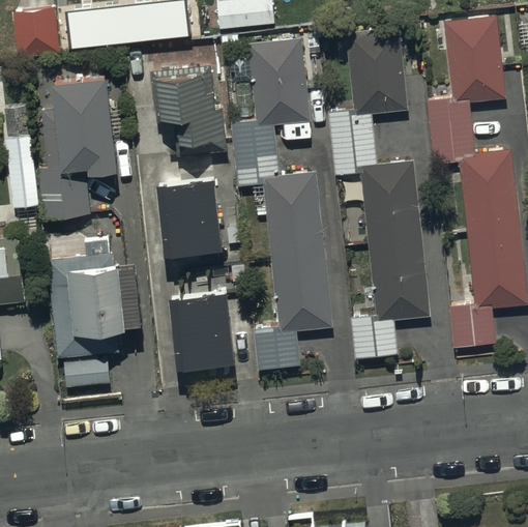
[(55,3),(10,7),(15,58),(60,54),(55,3)]
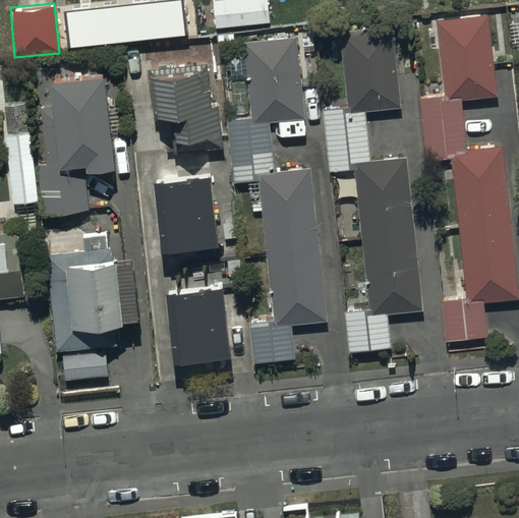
[(389,15),(336,21),(347,112),(364,110),(399,106),(389,15)]
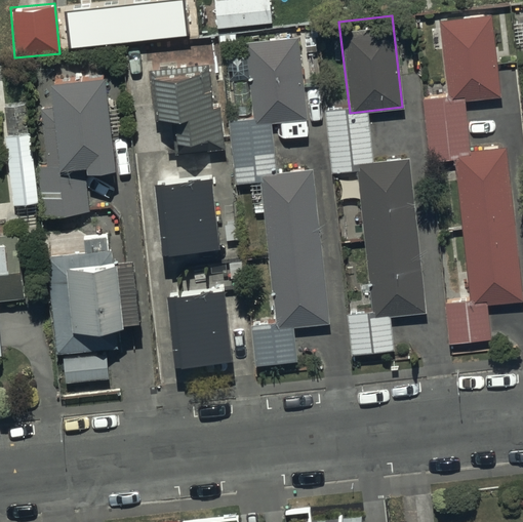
[(493,15),(439,21),(446,101),(464,98),(500,95),(493,15)]
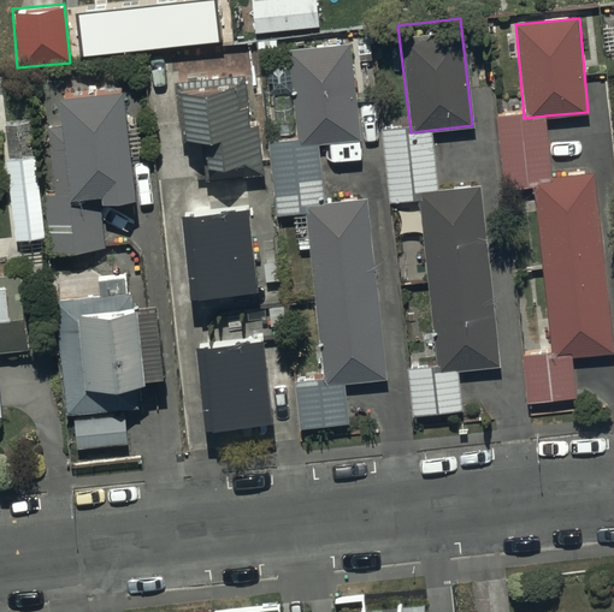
[(349,45),(285,51),(294,143),(318,141),(359,138),(349,45)]
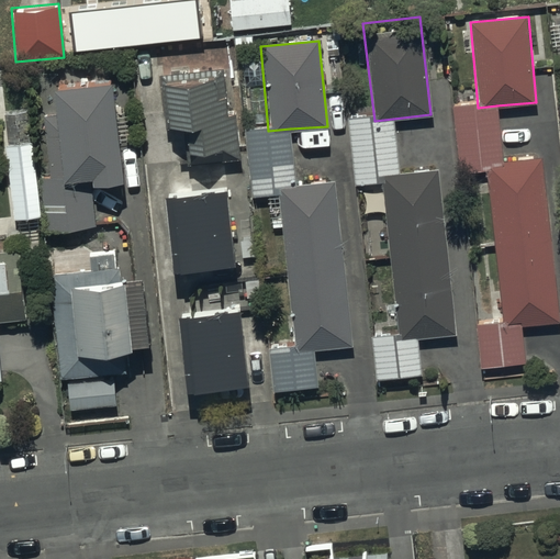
[(222,59),(159,67),(166,120),(182,118),(187,156),(239,151),(234,105),(227,107),(222,59)]
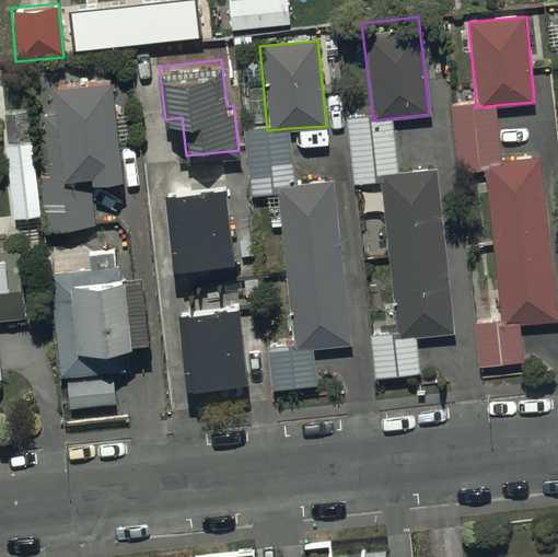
[(113,76),(54,83),(58,117),(43,119),(49,177),(37,178),(42,217),(44,235),(97,230),(93,194),(126,190),(113,76)]
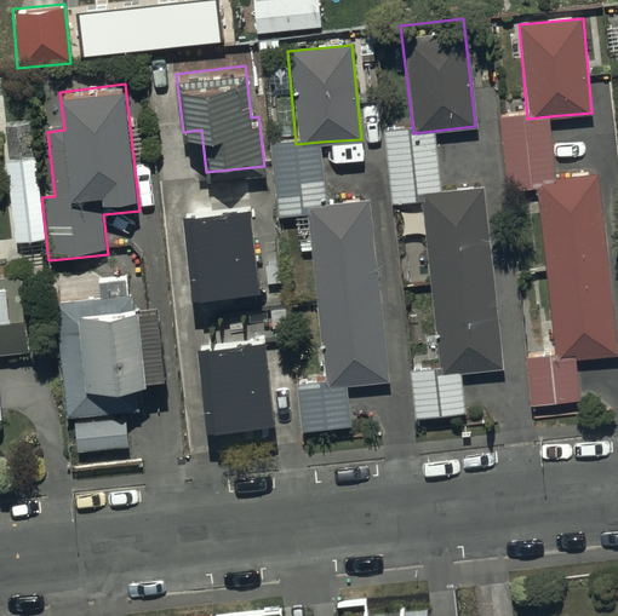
[(527,119),(498,121),(504,189),(537,185),(554,183),(548,116),(527,119)]
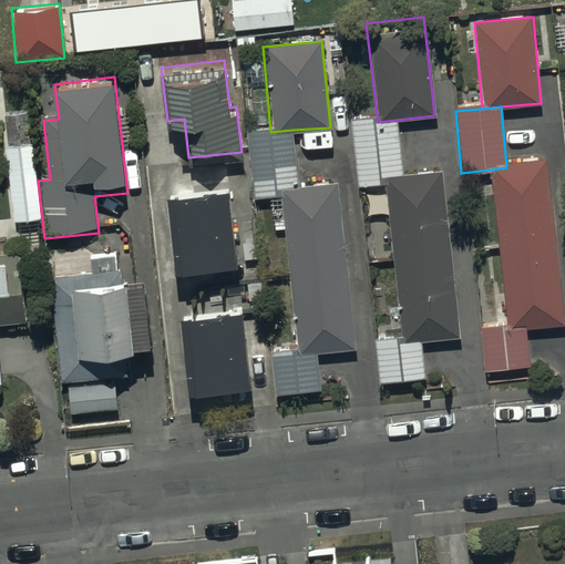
[(29,109),(1,112),(7,162),(0,163),(0,174),(7,173),(12,223),(42,219),(38,181),(29,109)]
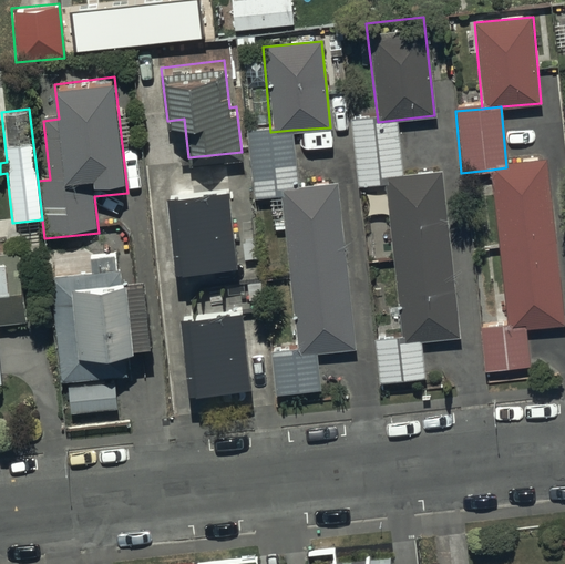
[(378,122),(348,125),(355,185),(384,182),(403,180),(397,120),(378,122)]
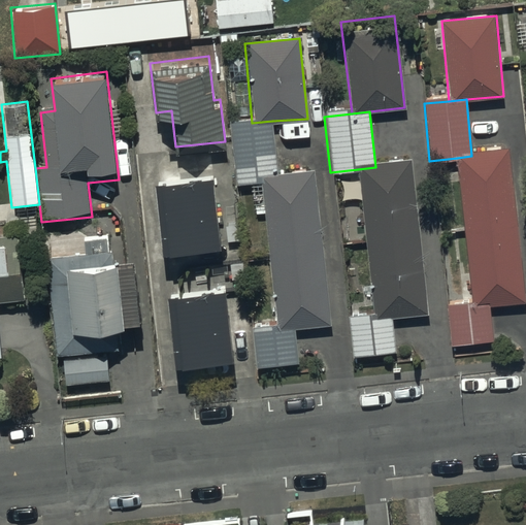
[(252,123),(230,126),(236,184),(261,181),(278,178),(272,121),(252,123)]
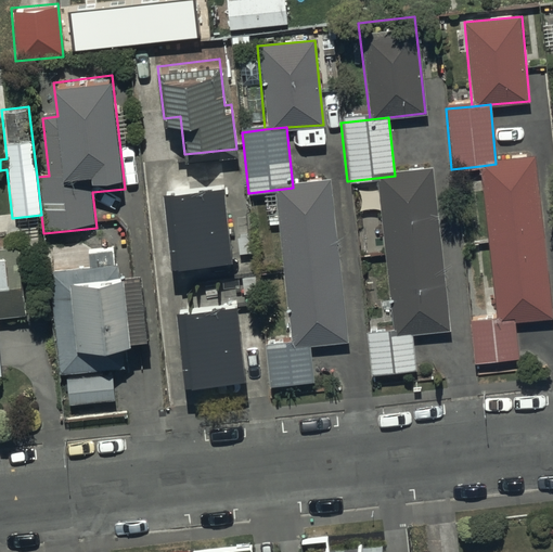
[(496,164),(480,166),(496,319),(513,317),(550,315),(535,161),(496,164)]
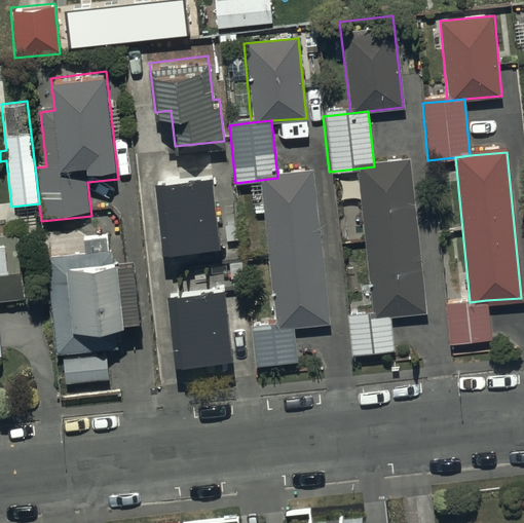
[(374,166),(357,169),(373,315),(389,313),(425,310),(409,162),(374,166)]
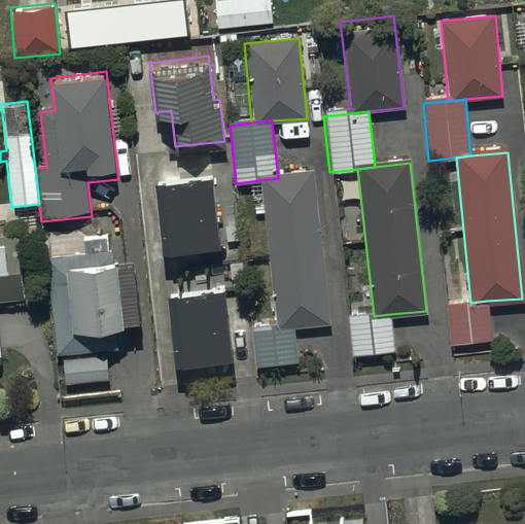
[(212,165),(154,171),(163,242),(220,236),(212,165)]
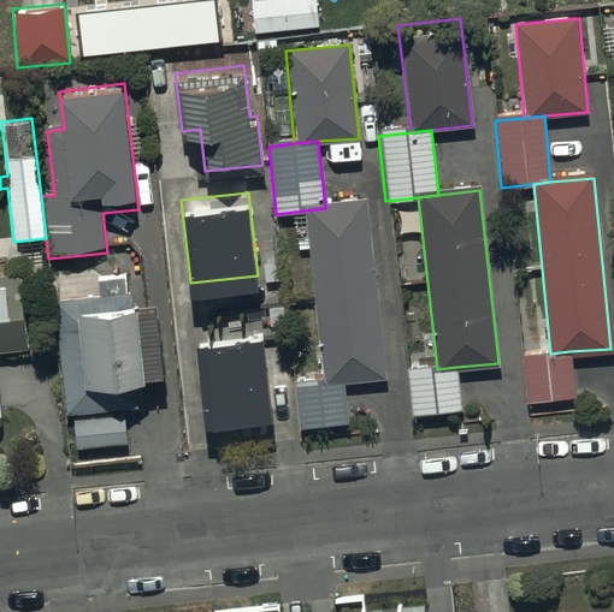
[(325,208),(305,211),(324,380),(342,378),(384,374),(366,203),(325,208)]
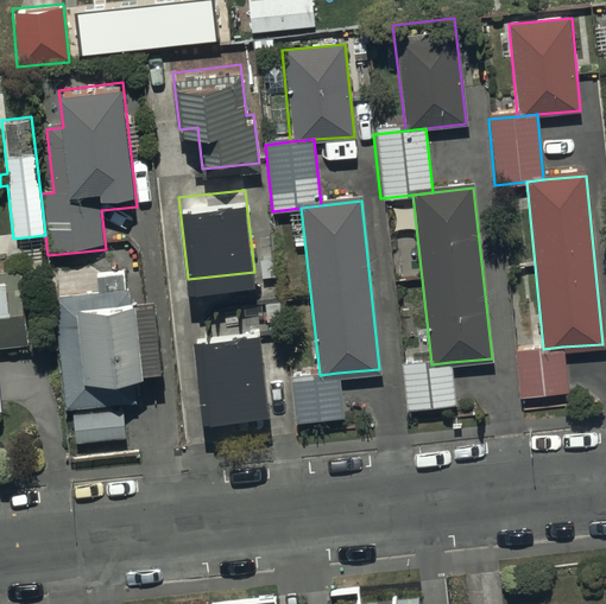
[(94,288),(51,292),(64,411),(134,404),(133,385),(158,381),(150,305),(130,306),(125,267),(93,269),(94,288)]
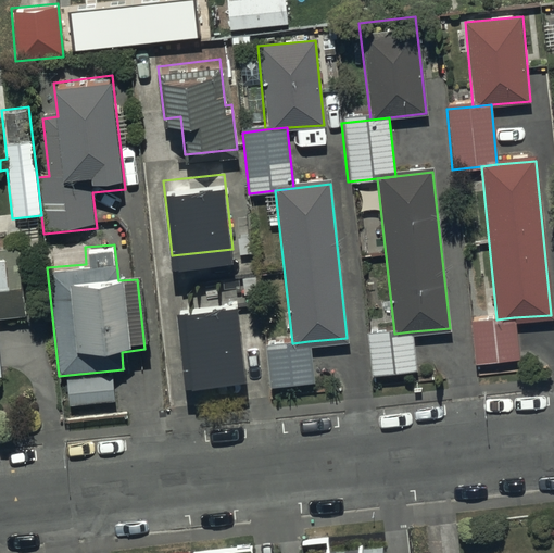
[(0,378),(1,378),(0,366),(0,322),(26,319),(19,249),(0,250),(0,378)]
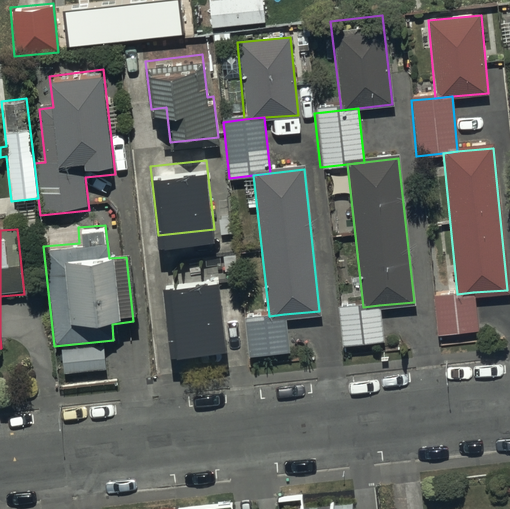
[(218,270),(162,276),(170,344),(226,338),(218,270)]
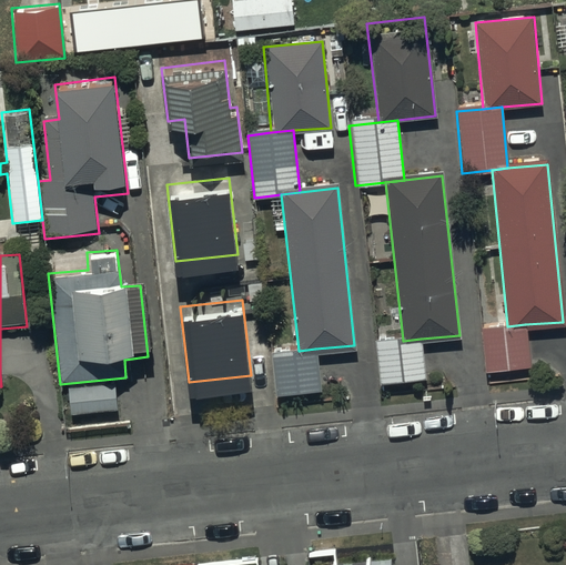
[(507,326),(481,330),(486,374),(529,369),(525,324),(507,326)]
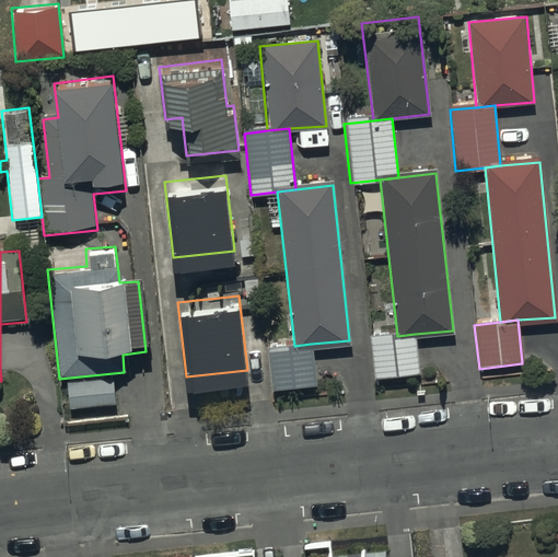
[(397,336),(370,339),(373,379),(419,374),(415,334),(397,336)]
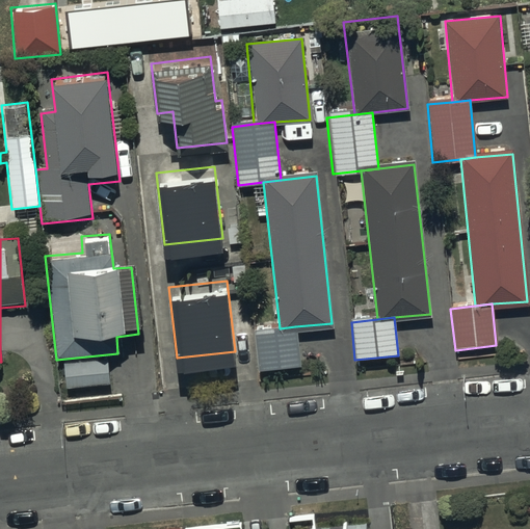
[(280,328),(254,332),(259,372),(300,367),(295,326),(280,328)]
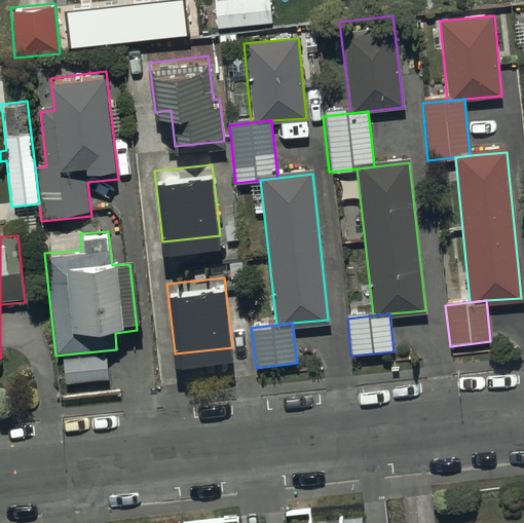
[(106,355),(62,359),(64,385),(108,381),(106,355)]
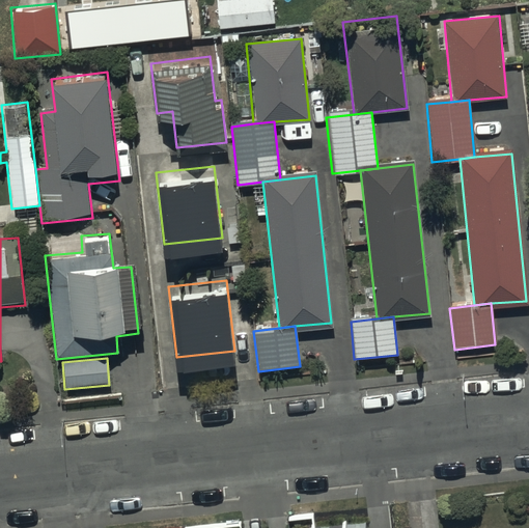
[(367,527),(366,516),(309,522),(309,527),(367,527)]
